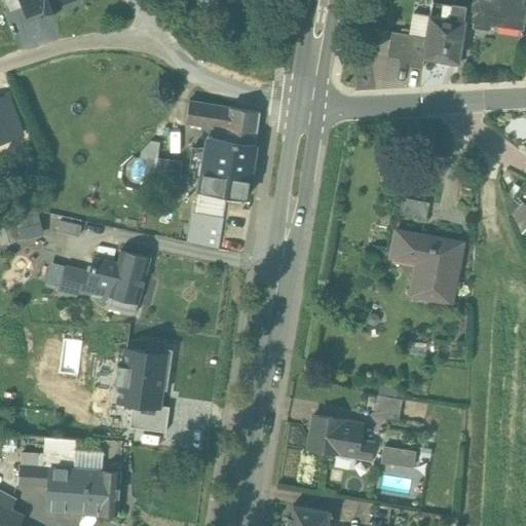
[(21,0),(27,15),(44,9),(45,12),(60,6),(60,4),(69,0),(21,0)]
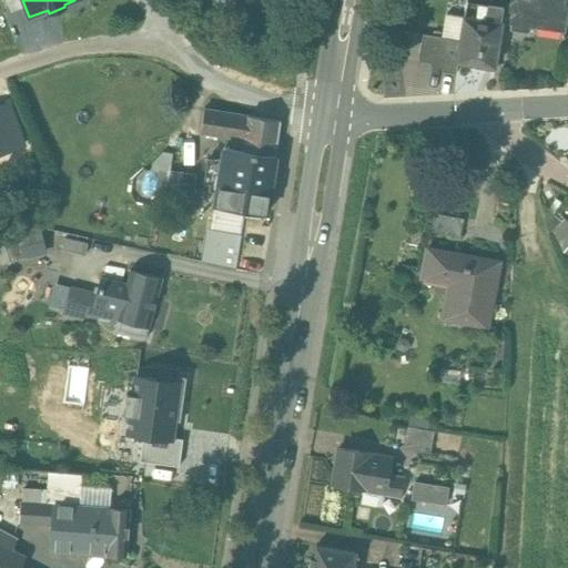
[(567,0),(467,0),(465,16),(500,22),(511,23),(510,29),(528,32),(529,27),(565,32),(567,0)]
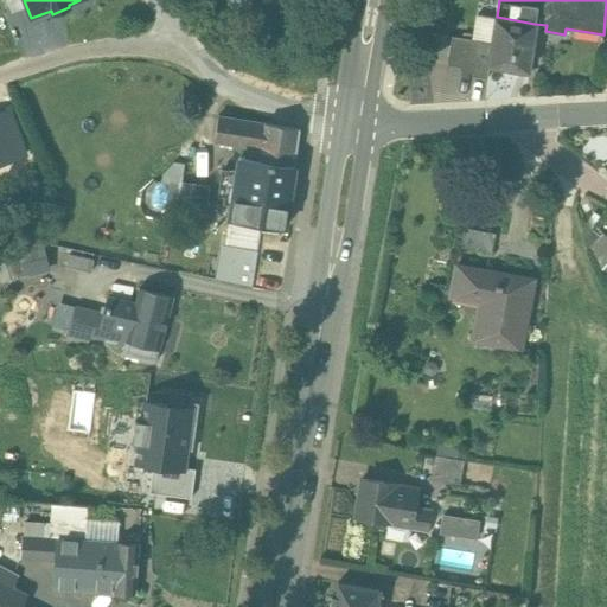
[(535,24),(497,17),(491,52),(489,64),(490,64),(510,68),(510,71),(529,75),(530,68),(529,68),(535,24)]
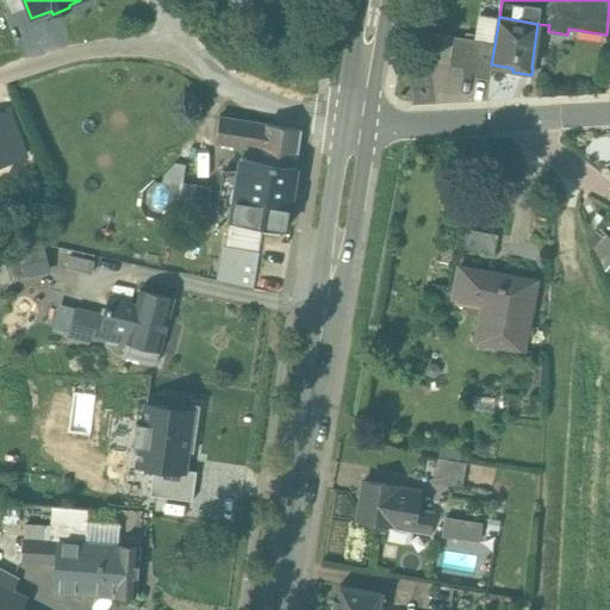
[(467,38),(454,37),(449,66),(462,67),(467,38)]
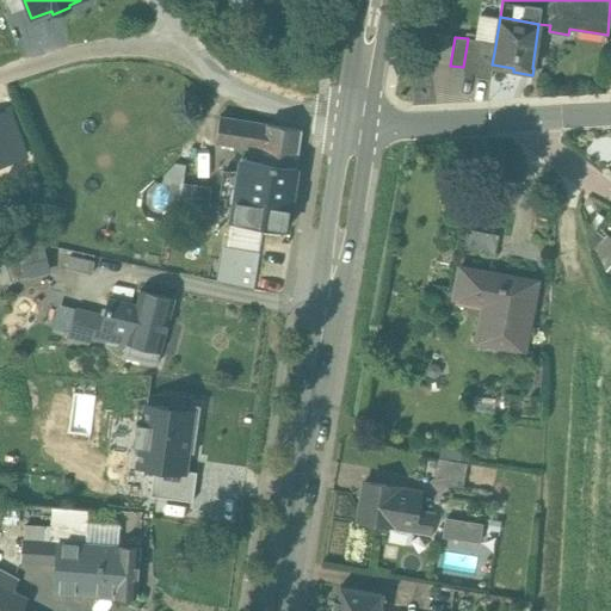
[(482,41),(468,38),(463,67),(463,71),(476,73),(480,50),(481,50),(482,41)]
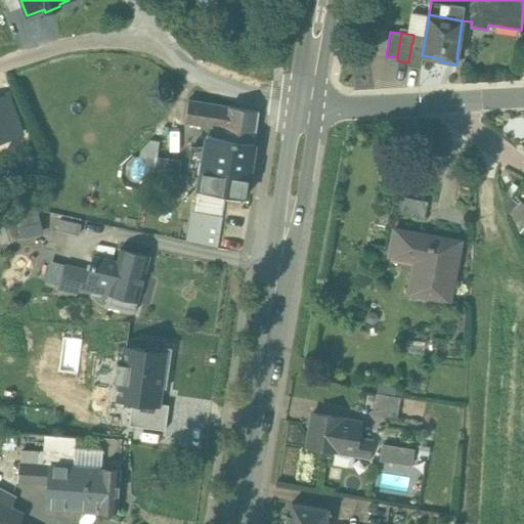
[(412,43),(411,43),(408,62),(407,66),(421,68),(423,55),(422,55),(424,45),(412,43)]
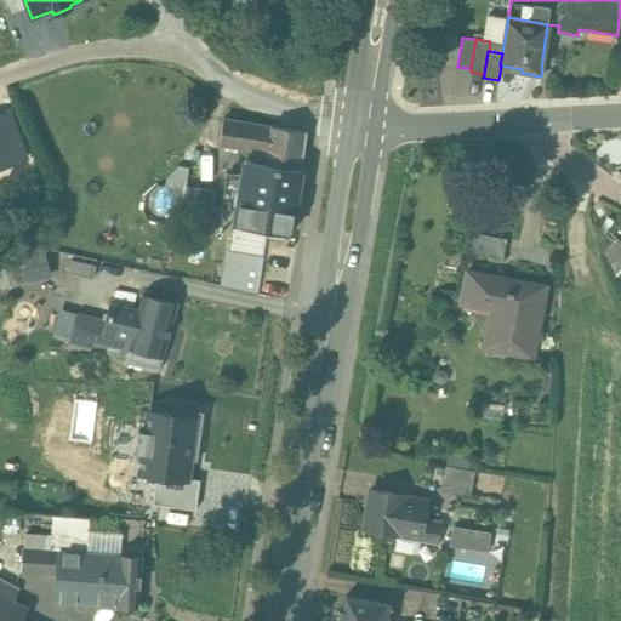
[(306,131),(223,118),(220,144),(255,151),(254,160),(300,170),(306,131)]
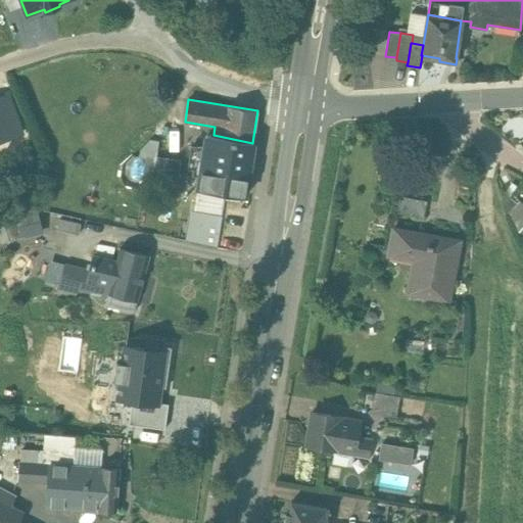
[(252,143),(214,135),(208,164),(203,163),(199,188),(244,195),(247,178),(248,178),(253,149),(251,149),(252,143)]
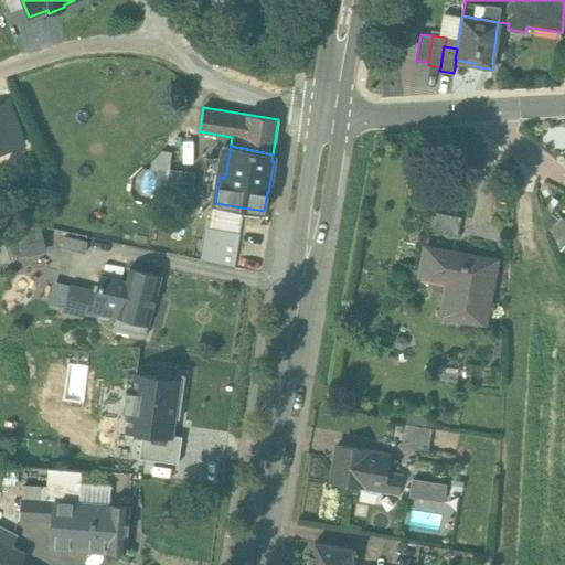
[(182,171),(169,169),(166,195),(178,196),(182,171)]
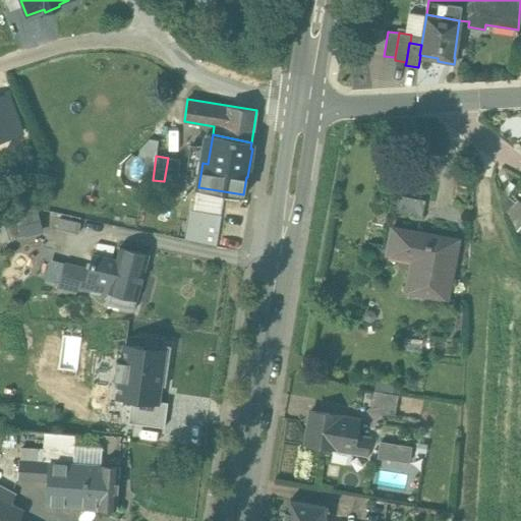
[(180,160),(168,158),(164,181),(176,183),(180,160)]
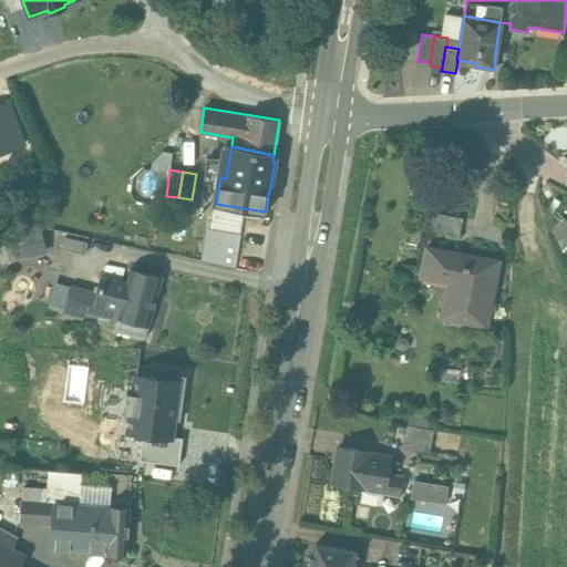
[(463,217),(434,212),(430,230),(460,236),(463,217)]
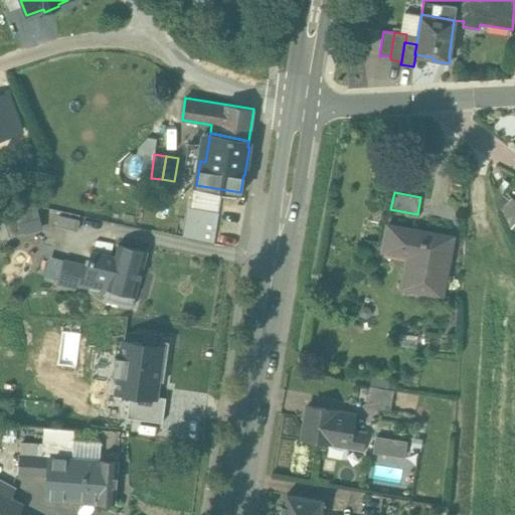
[(500,211),(509,232),(514,236),(514,201),(512,199),(500,211)]
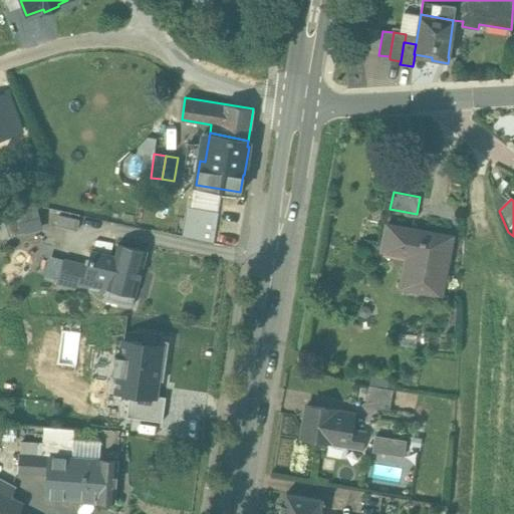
[(23,209),(21,227),(39,230),(42,211),(23,209)]
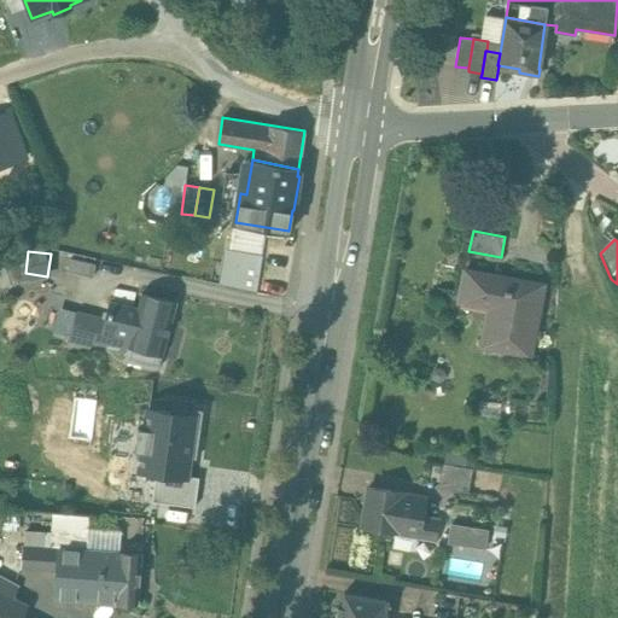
[(95,264),(71,258),(68,272),(93,278),(95,264)]
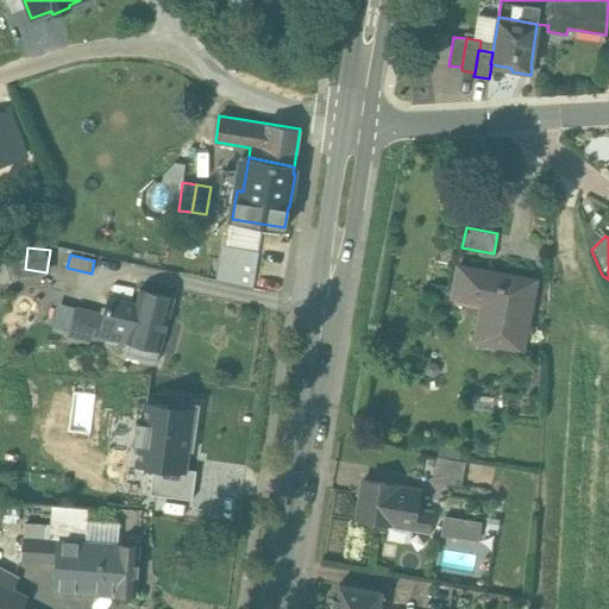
[(529,280),(459,265),(454,290),(484,296),(475,343),(521,351),(529,309),(525,308),(529,280)]
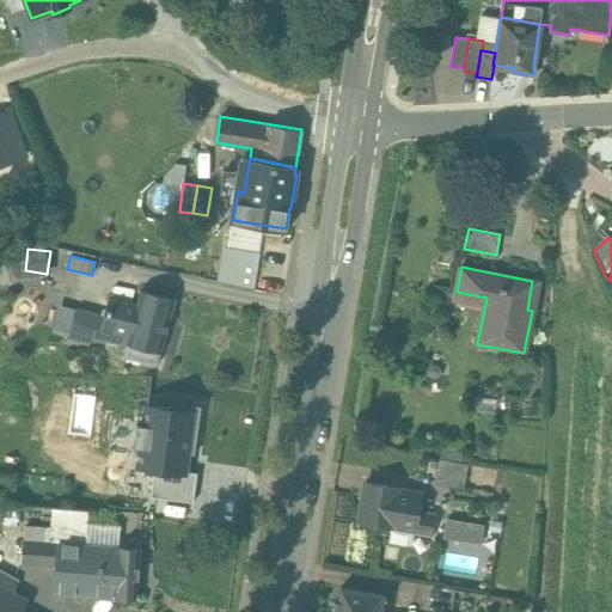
[(175,300),(140,292),(136,306),(110,299),(103,323),(96,320),(90,338),(108,343),(108,344),(118,348),(118,346),(127,348),(123,357),(157,367),(175,300)]
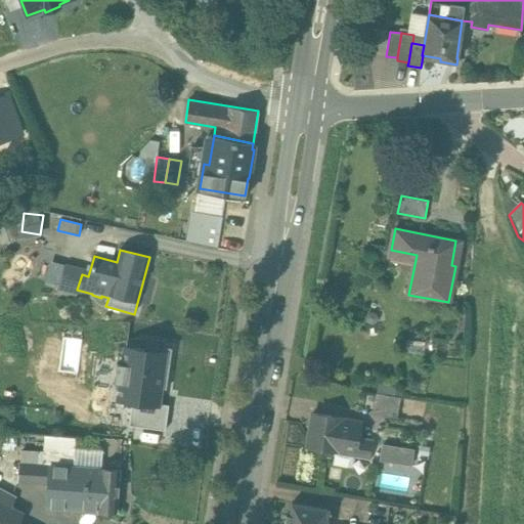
[(83,269),(66,265),(58,291),(76,295),(77,290),(82,274),(83,269)]
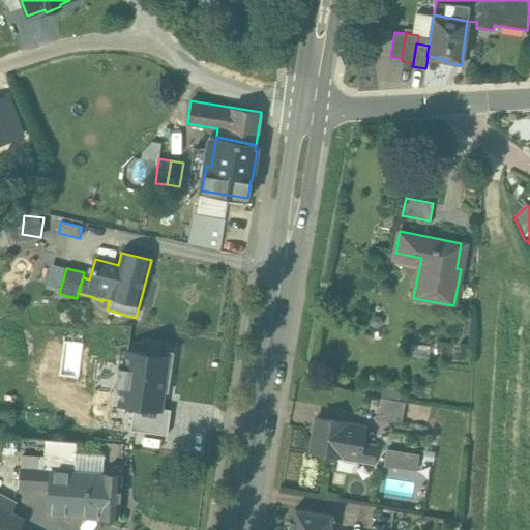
[(169,433),(176,351),(127,347),(122,406),(135,407),(133,430),(169,433)]
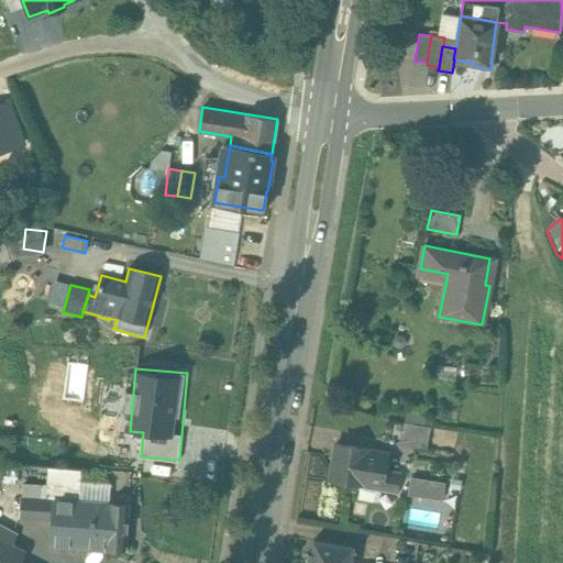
[(426,416),(399,414),(398,423),(401,423),(400,449),(430,451),(431,428),(426,428),(426,416)]
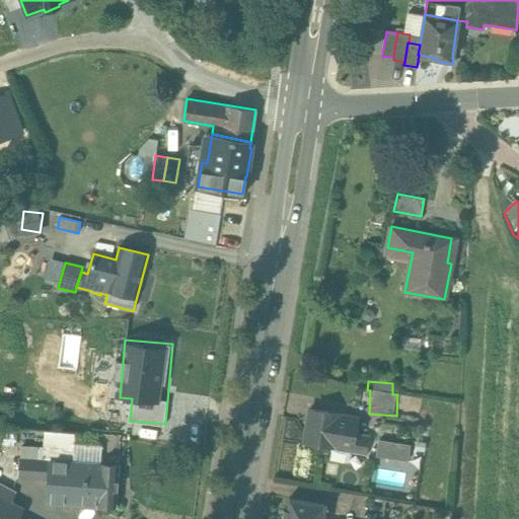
[(343,415),(308,410),(307,413),(309,414),(305,441),(304,440),(303,443),(348,449),(349,443),(353,443),(353,437),(355,423),(342,422),(343,415)]
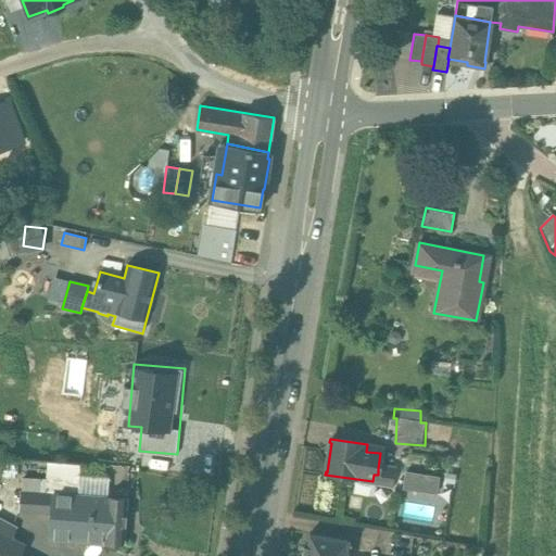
[(81,464),(48,462),(48,464),(49,464),(48,487),(53,493),(79,495),(81,464)]
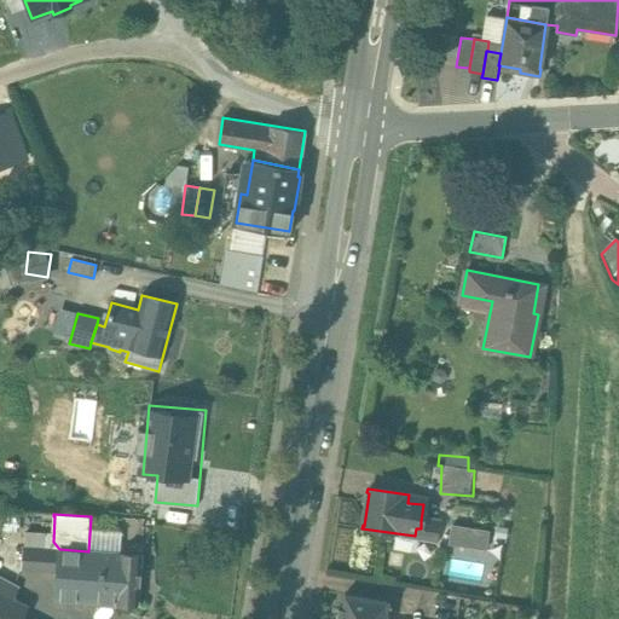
[(433,522),(421,521),(421,528),(416,528),(415,536),(439,539),(440,533),(432,533),(433,522)]
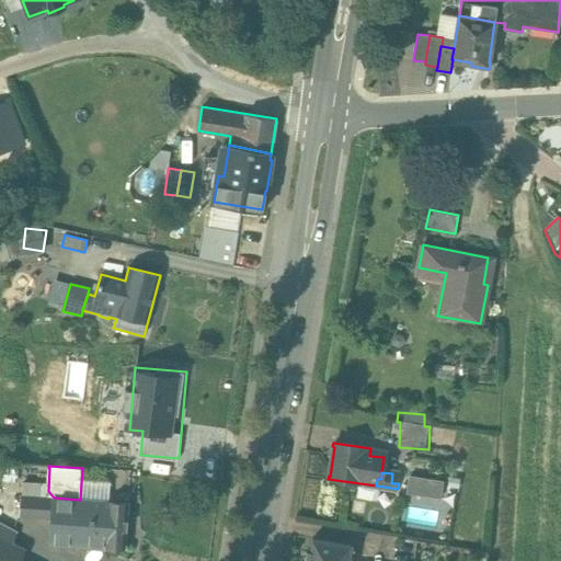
[(408,491),(443,497),(446,480),(411,473),(408,491)]
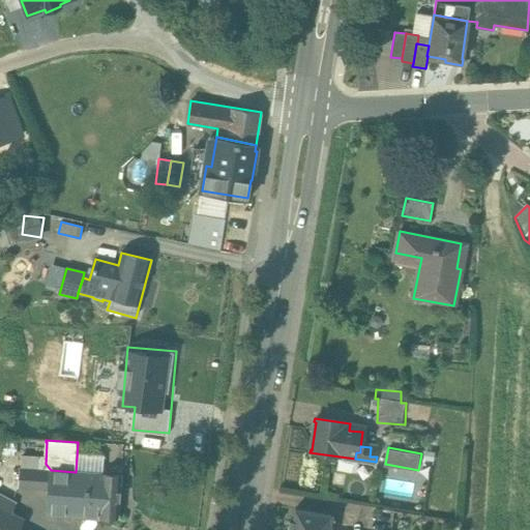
[(419,471),(387,467),(385,489),(416,492),(417,475),(428,476),(430,461),(421,460),(419,471)]
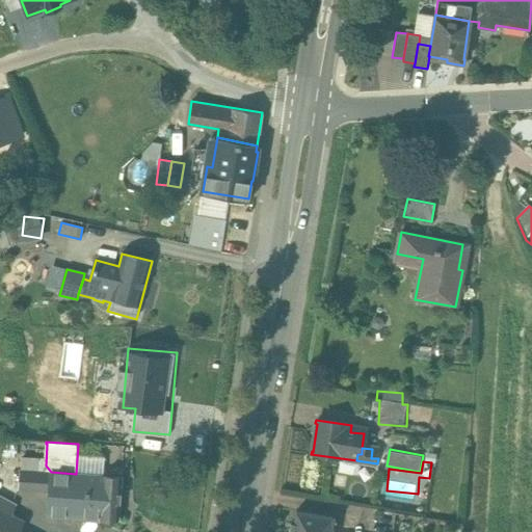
[(51,473),(20,471),(18,490),(50,493),(51,473)]
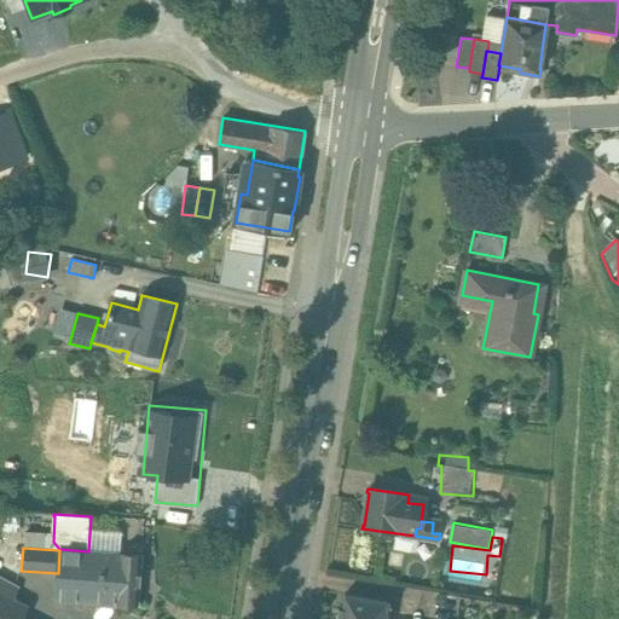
[(88,551),(59,549),(59,550),(58,573),(56,601),(138,606),(142,555),(88,551)]
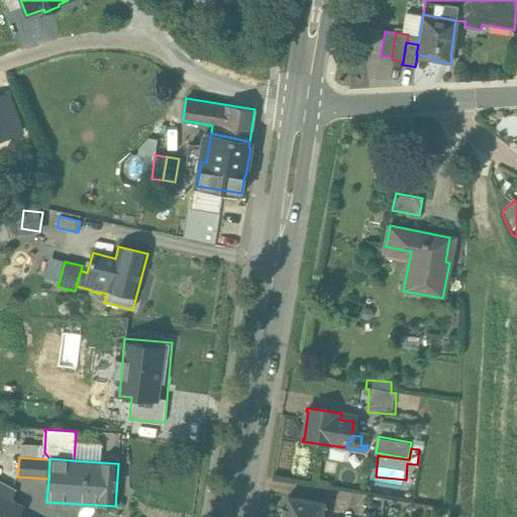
[(0,483),(0,516),(17,516),(23,507),(11,501),(16,491),(0,483)]
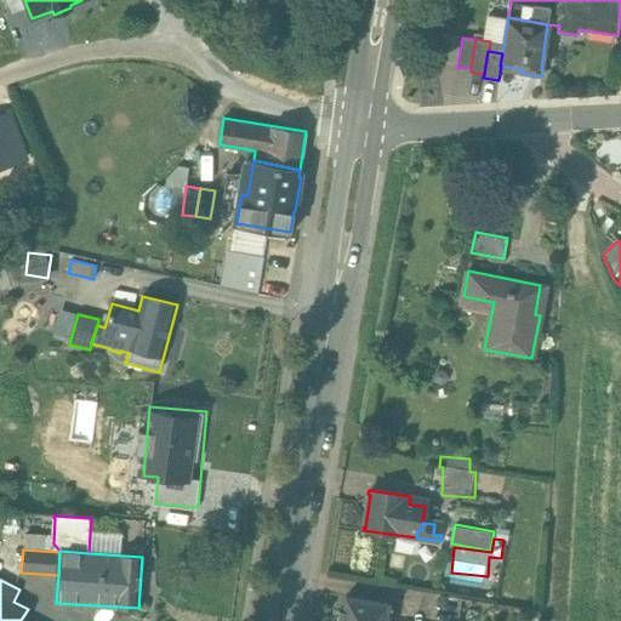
[(385,620),(388,603),(347,597),(345,613),(340,611),(337,620),(385,620)]
